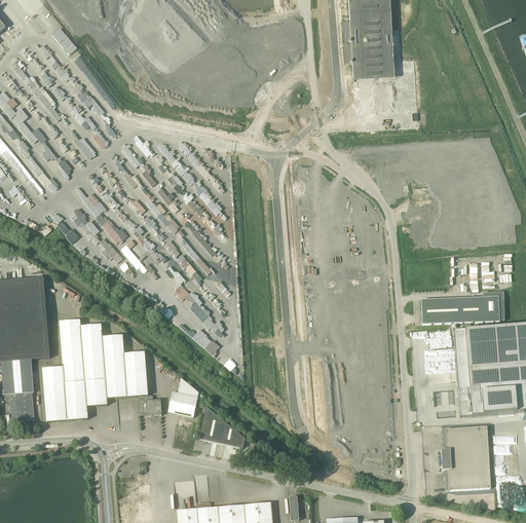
[(350,63),(351,128),(415,126),(414,59),(399,59),(398,33),(389,33),(389,42),(390,43),(389,44),(380,34),(379,34),(385,29),(383,0),(344,0),(345,21),(339,21),(340,63),(350,63)]
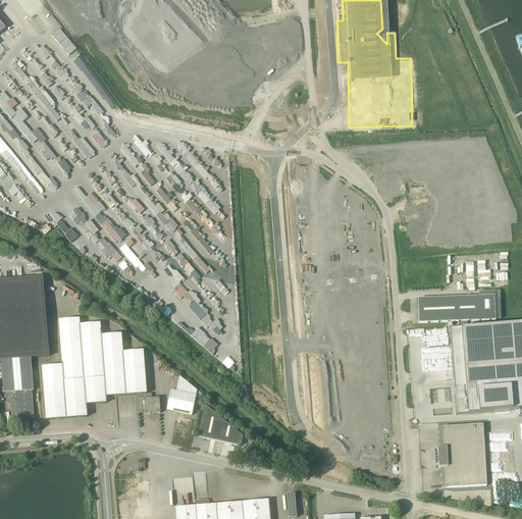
[(53,33),(55,35),(58,33),(59,35),(64,31),(61,27),(53,33)]
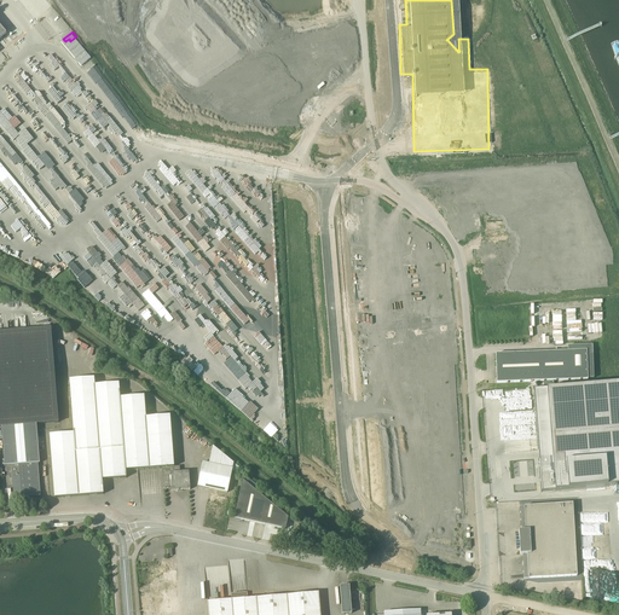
[(58,419),(55,367),(51,326),(0,329),(0,423),(1,424),(5,463),(11,463),(13,494),(40,493),(38,460),(40,460),(36,421),(58,419)]
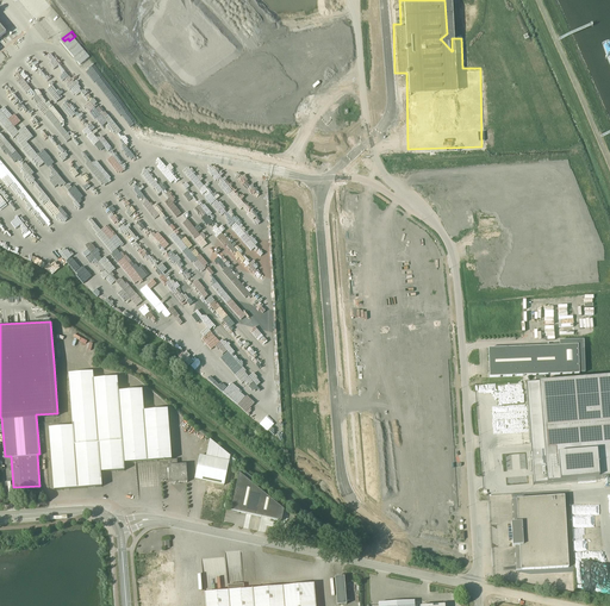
[(491,345),(489,347),(490,375),(492,374),(540,373),(545,373),(579,370),(585,370),(584,337),(559,338),(560,343),(543,343),(539,344),(491,345)]
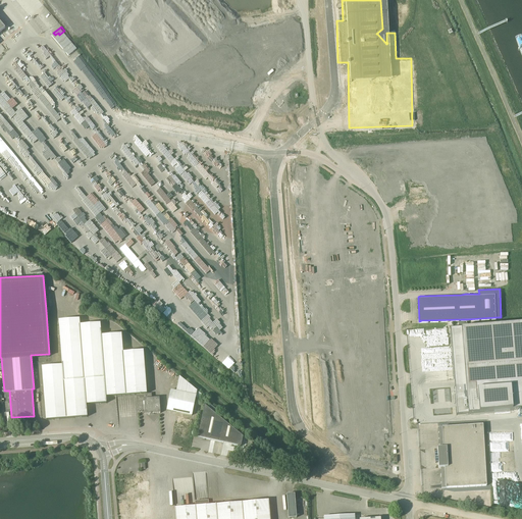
[(62,363),(42,364),(46,417),(81,415),(87,414),(86,402),(80,322),(80,316),(72,317),(59,318),(62,363)]
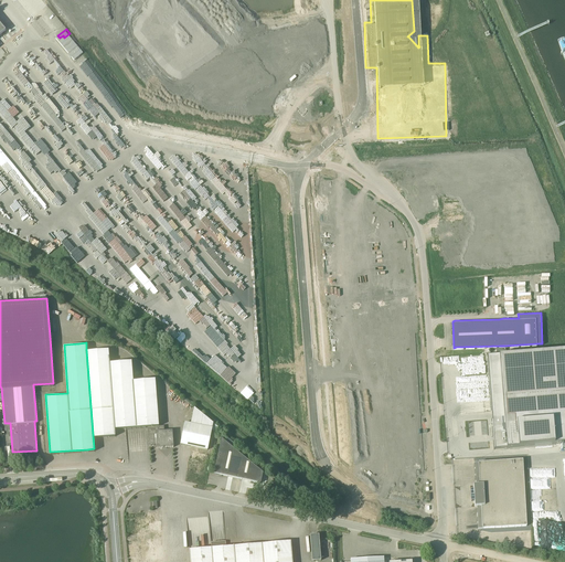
[(564,347),(487,353),(494,447),(564,441),(564,347)]
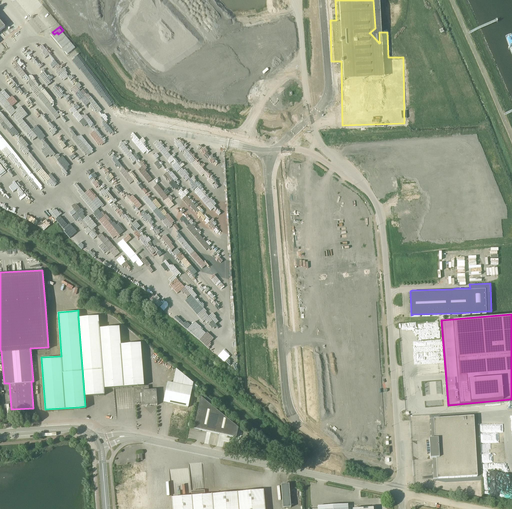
[(98,315),(78,316),(84,394),(104,393),(104,387),(99,327),(98,315)]
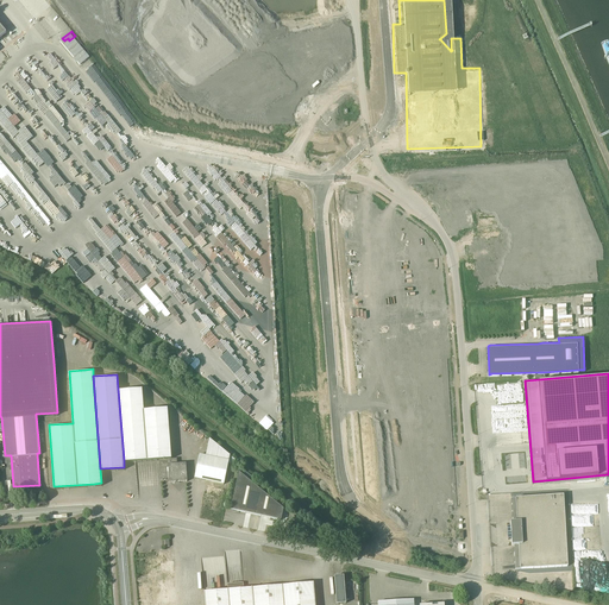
[(126,388),(118,389),(124,460),(131,459),(158,458),(171,457),(167,407),(143,408),(142,386),(126,388)]
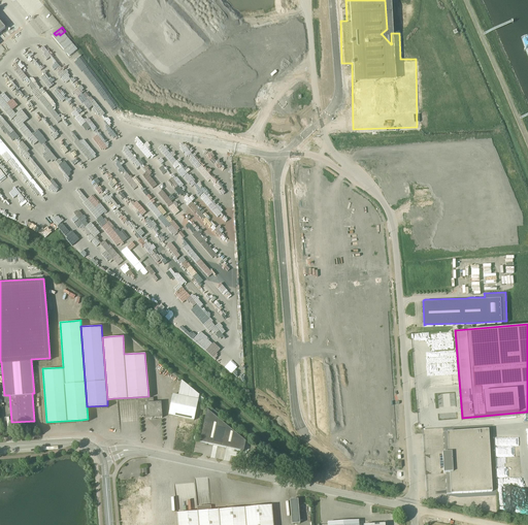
[(168,413),(194,418),(198,399),(203,400),(204,396),(199,393),(182,379),(178,393),(173,392),(168,413)]
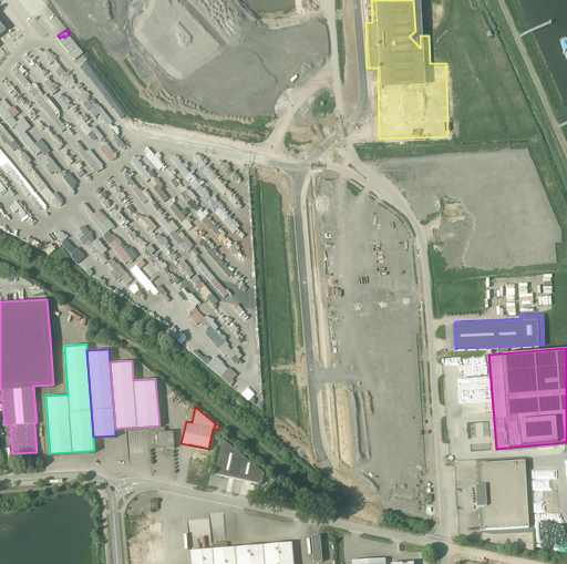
[(160,426),(147,427),(150,445),(155,445),(155,444),(157,444),(157,448),(174,447),(173,430),(165,430),(165,424),(160,426)]
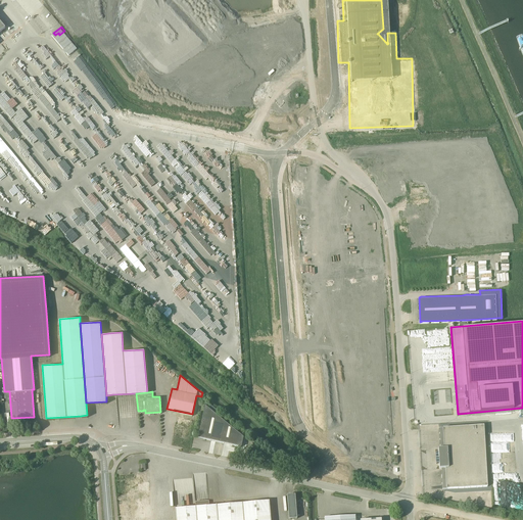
[(204,404),(198,435),(220,440),(224,419),(204,404)]
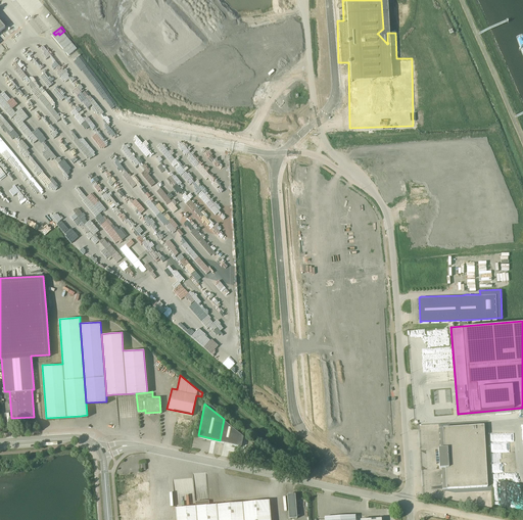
[(241,444),(243,435),(224,419),(220,440),(241,444)]
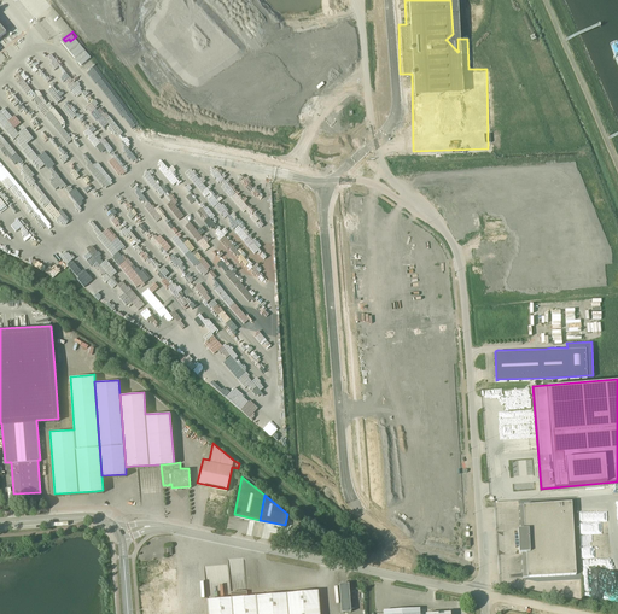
[(205,509),(226,512),(227,501),(207,497),(205,509)]
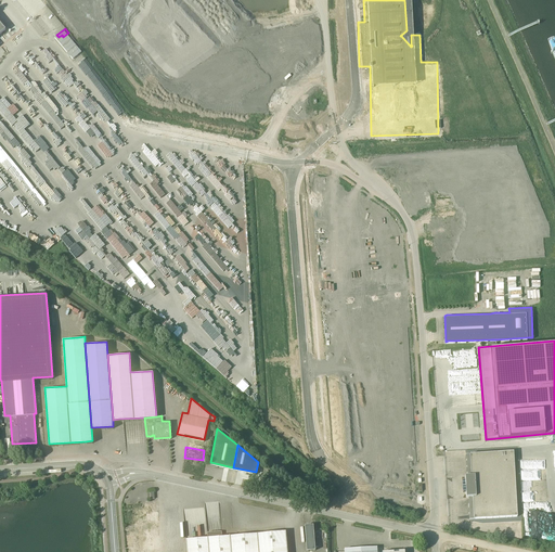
[(467,474),(465,474),(466,495),(468,495),(469,517),(472,516),(517,514),(514,449),(470,451),(467,452),(466,452),(467,474)]
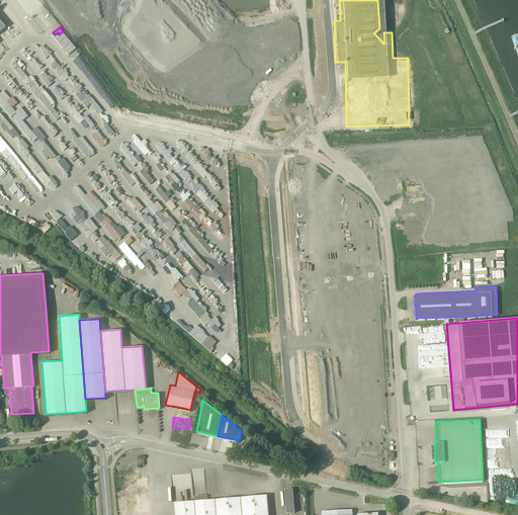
[(126,470),(125,482),(137,482),(137,474),(143,474),(143,470),(126,470)]
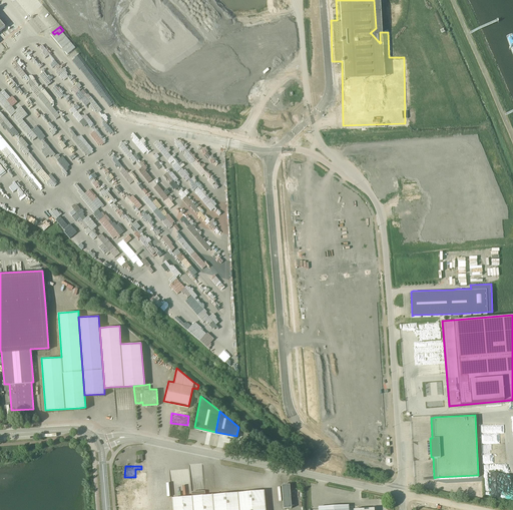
[(291,507),(289,484),(282,484),(284,507),(291,507)]
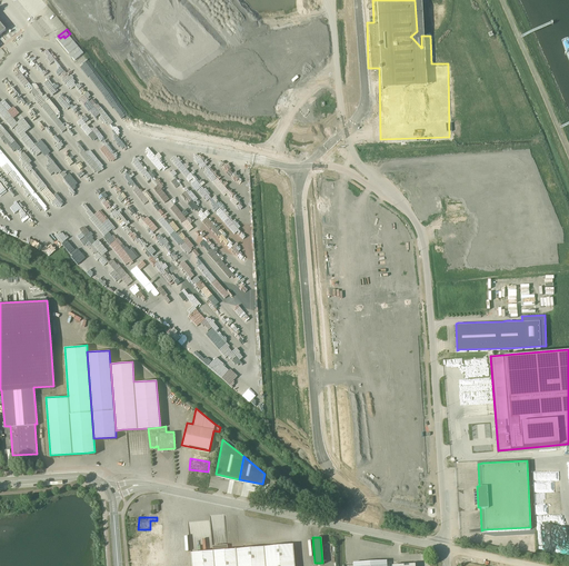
[(191,565),(243,565),(242,547),(227,548),(227,543),(212,544),(212,549),(190,552),(191,565)]
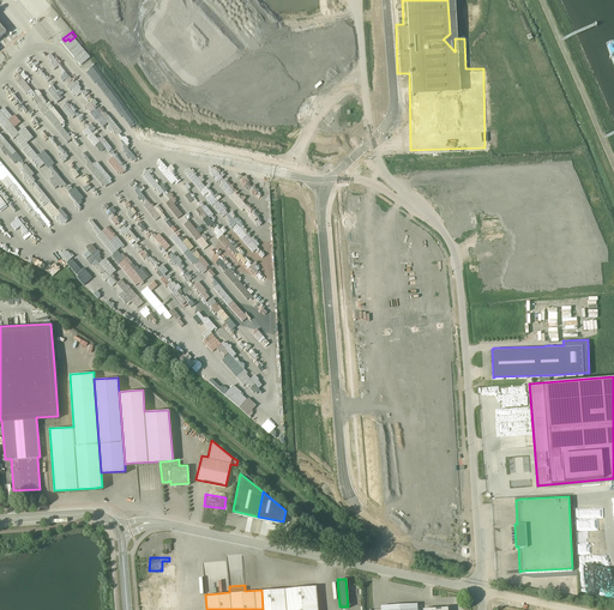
[(318,609),(315,585),(262,590),(263,609),(318,609)]
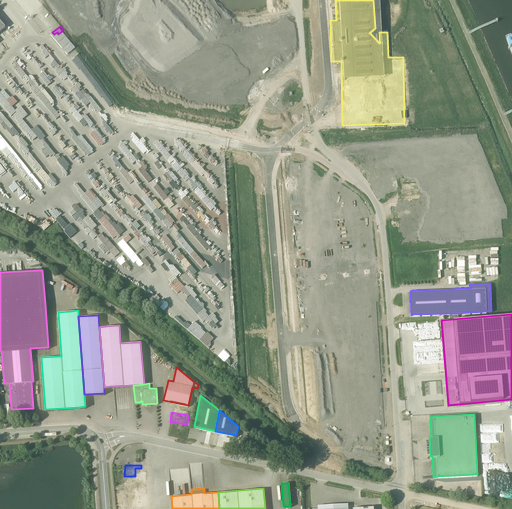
[(137,493),(126,493),(127,506),(144,505),(144,501),(137,502),(137,493)]
